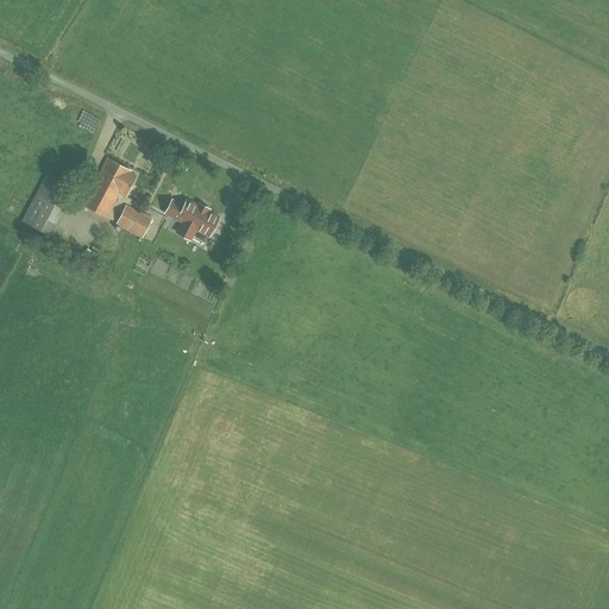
[(107,158),(83,205),(106,218),(119,193),(126,196),(137,176),(131,173),(131,171),(107,158)]
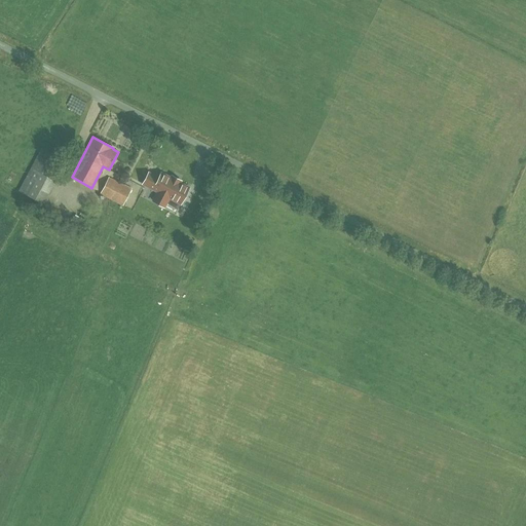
[(57,181),(47,177),(58,157),(41,148),(20,190),(45,203),(57,181)]
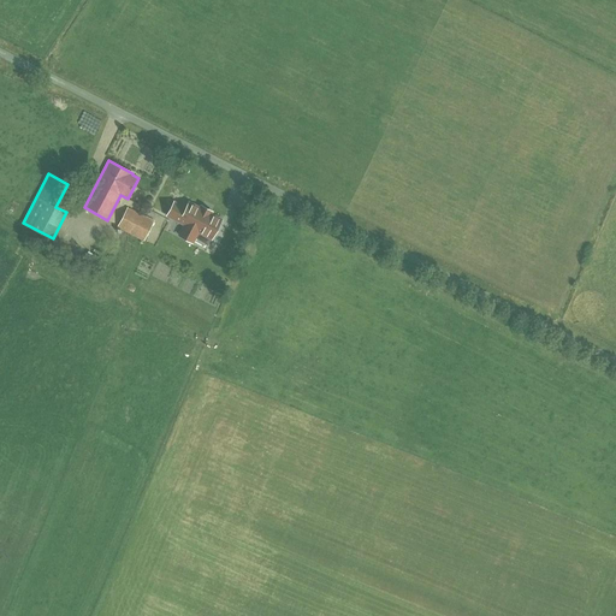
[(187,208),(175,202),(167,215),(185,225),(179,236),(185,238),(193,242),(197,231),(212,238),(221,220),(211,214),(212,212),(201,206),(200,208),(189,202),(187,208)]
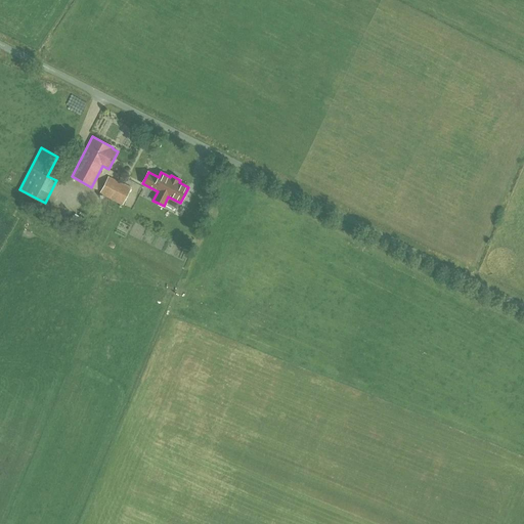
[(100,192),(105,195),(123,204),(131,188),(108,177),(100,192)]
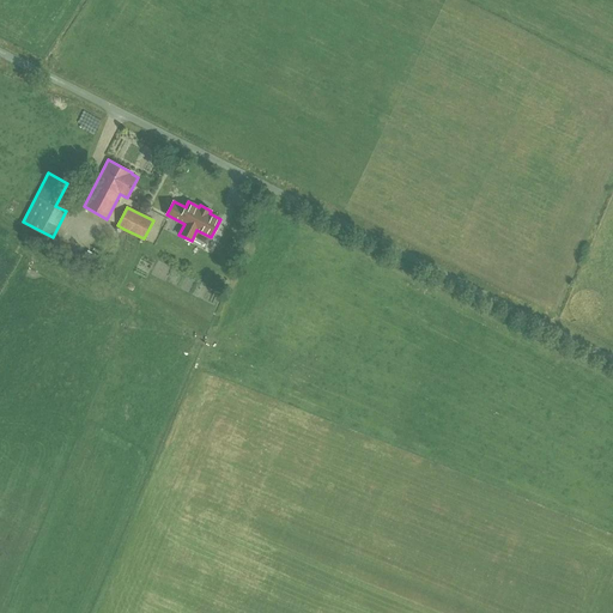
[(89,250),(82,262),(92,268),(98,256),(89,250)]
